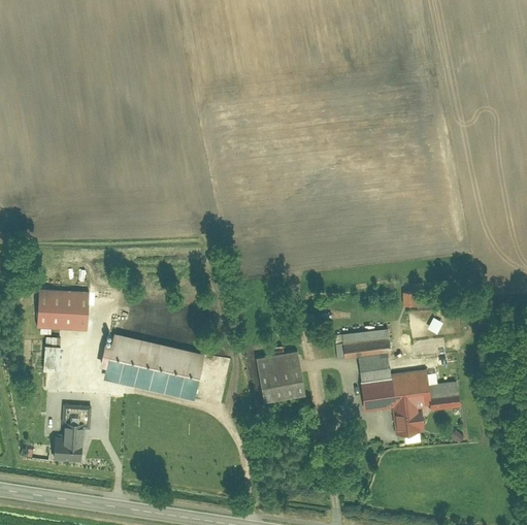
[(89,293),(39,291),(37,329),(87,331),(89,293)]
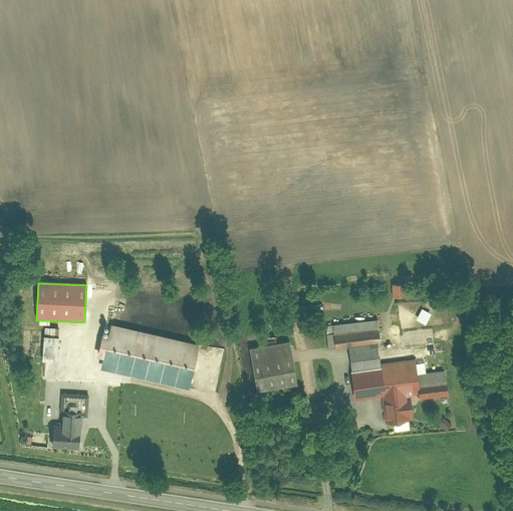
[(393,286),(394,299),(406,298),(405,285),(393,286)]
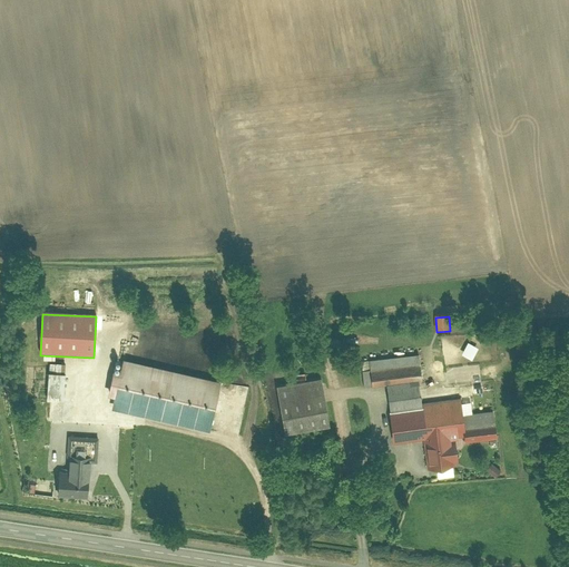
[(369,363),(371,374),(420,368),(418,355),(369,363)]
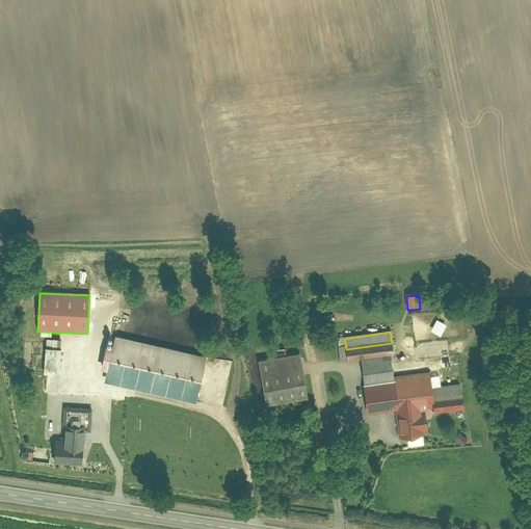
[(206,358),(115,337),(112,349),(106,347),(100,370),(108,372),(105,384),(195,404),(206,358)]
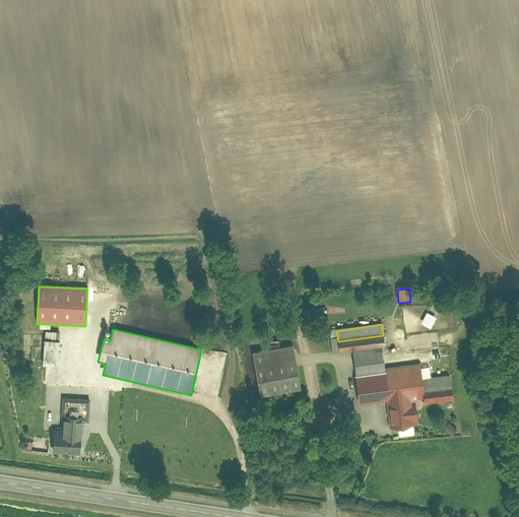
[(46,333),(45,341),(59,342),(60,334),(46,333)]
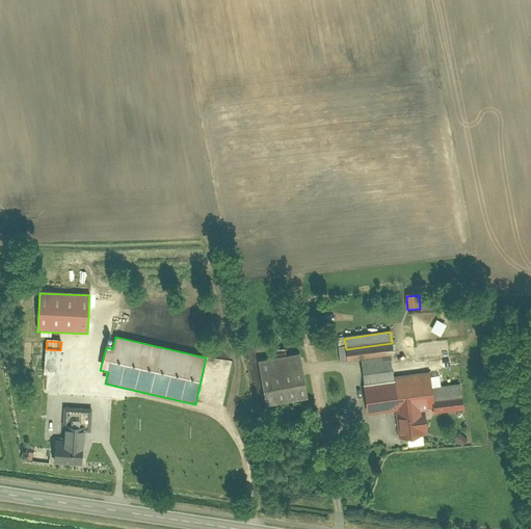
[(348,362),(361,360),(391,355),(393,354),(392,343),(346,349),(348,362)]
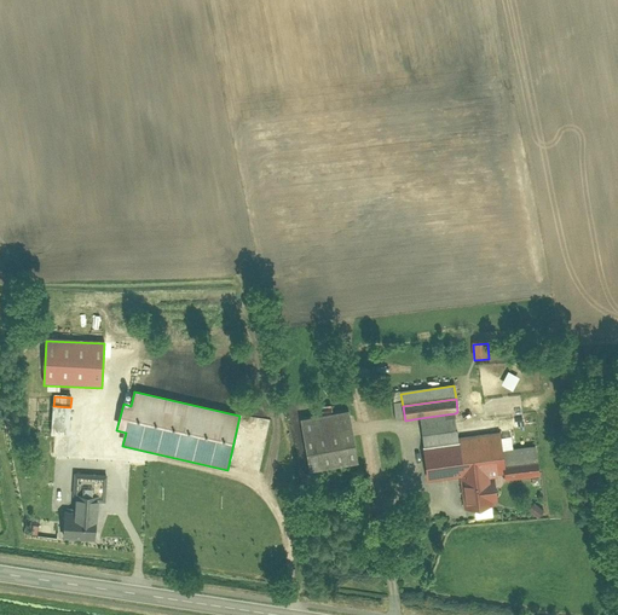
[(53,406),(40,405),(38,435),(69,436),(70,407),(53,406)]
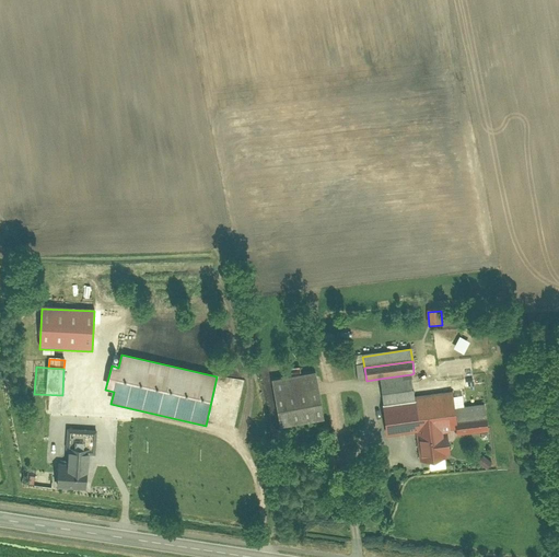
[(463,367),(453,368),(454,379),(464,378),(463,367)]
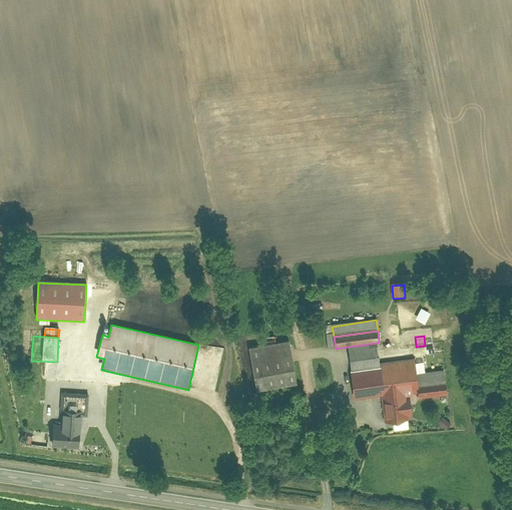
[(297,384),(288,342),(248,350),(258,392),(297,384)]
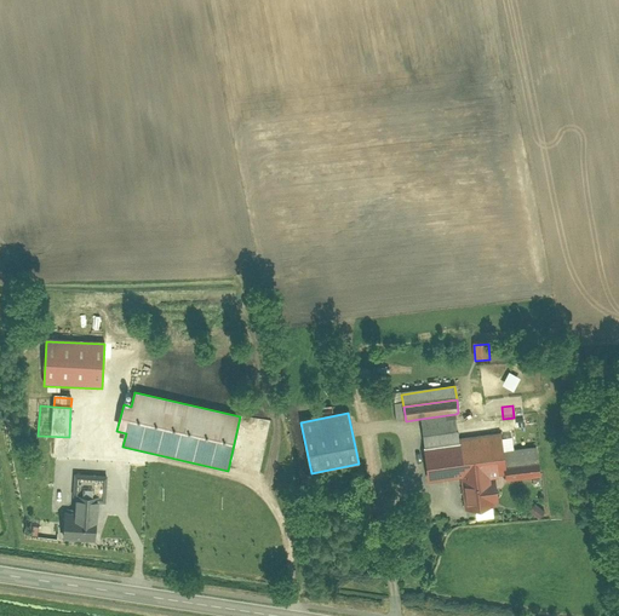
[(420,419),(425,452),(460,445),(459,441),(456,414),(420,419)]
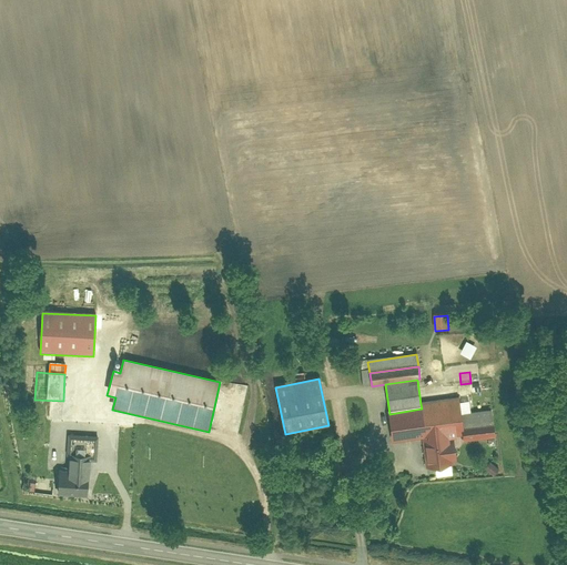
[(390,414),(393,443),(423,439),(427,470),(436,467),(452,466),(453,465),(453,462),(456,462),(453,437),(462,436),(462,433),(463,432),(461,416),(459,404),(458,399),(421,404),(422,409),(390,414)]
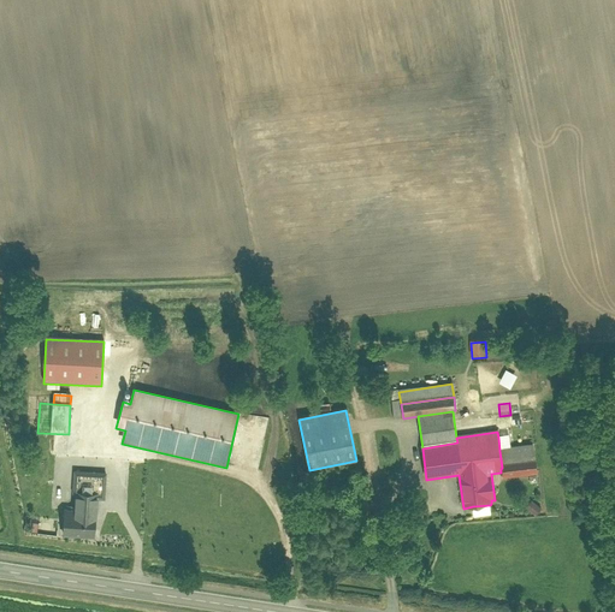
[(508,437),(498,438),(500,451),(510,449),(508,437)]
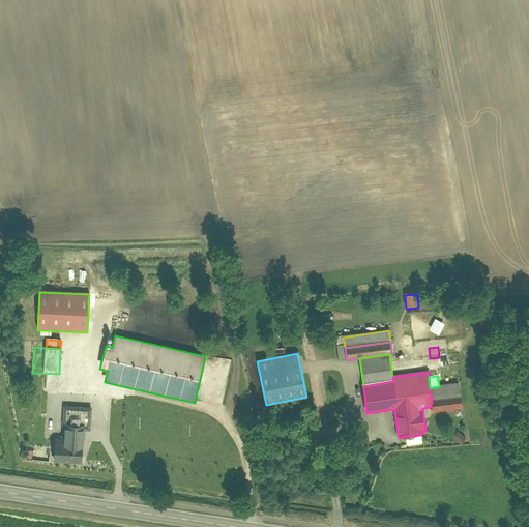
[(439,386),(430,388),(432,403),(461,400),(459,384),(439,386)]
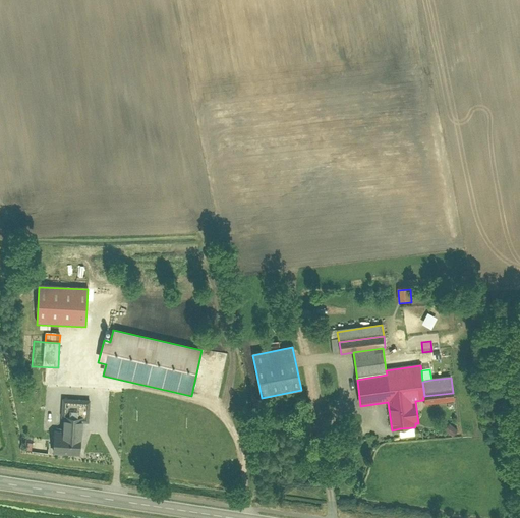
[(423,400),(424,406),(448,403),(454,402),(453,393),(424,396),(423,397),(423,400)]
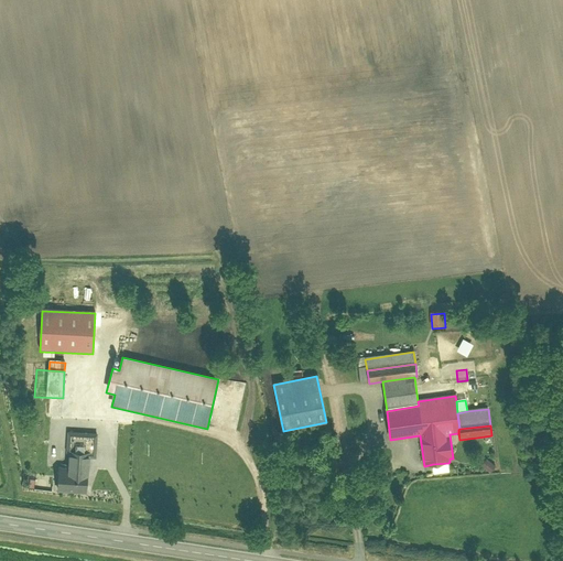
[(69,434),(69,453),(89,454),(89,459),(96,459),(97,435),(69,434)]
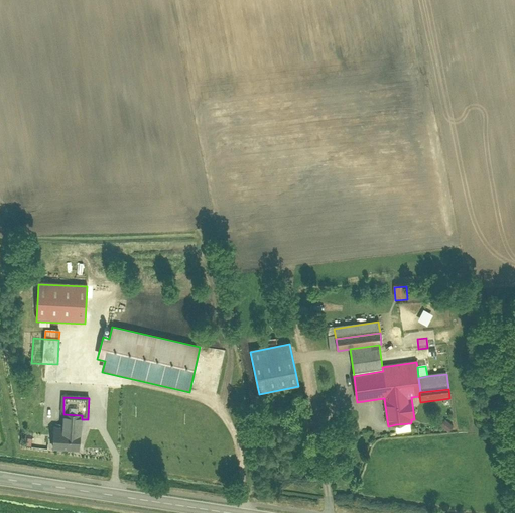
[(63,414),(62,430),(80,431),(82,431),(82,419),(82,415),(63,414)]
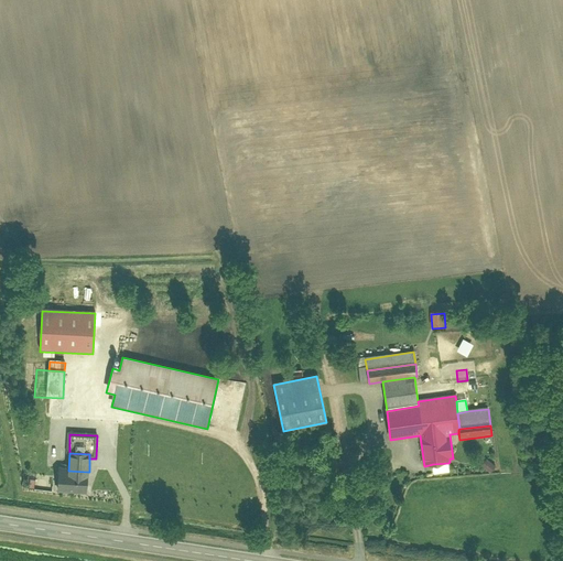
[(487,461),(482,468),(490,474),(496,467),(487,461)]
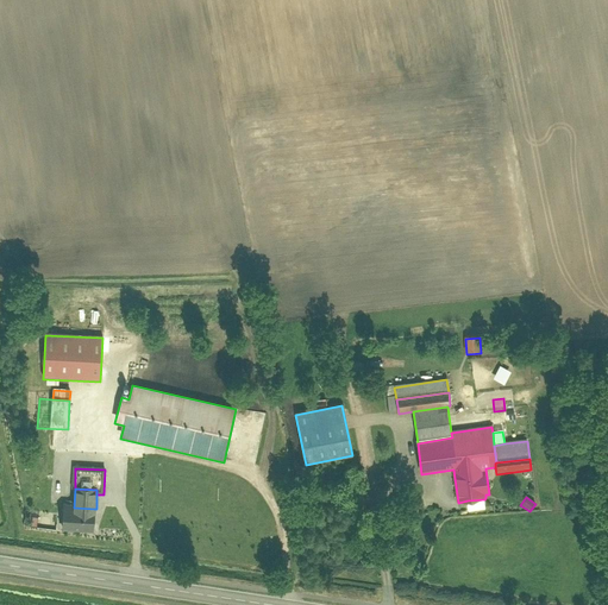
[(469,512),(486,510),(484,499),(468,500),(469,512)]
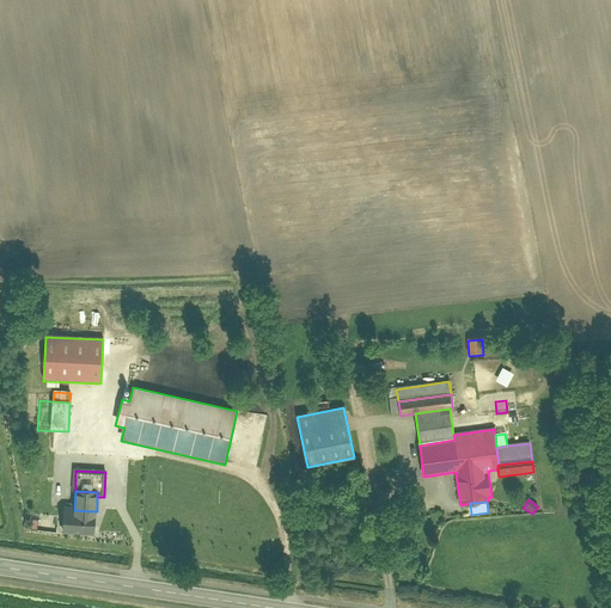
[(74,510),(63,509),(62,534),(93,535),(95,511),(74,510)]
